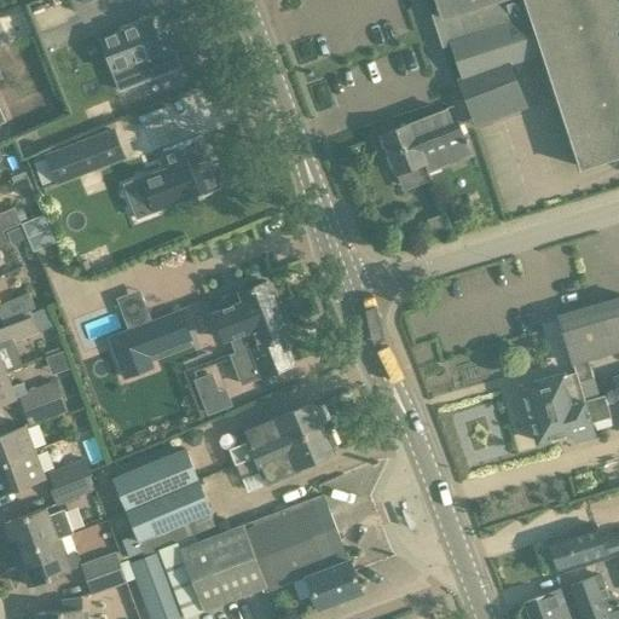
[(461,79),(509,63),(543,52),(580,167),(618,154),(618,42),(614,29),(618,27),(618,0),(437,0),(443,17),(447,16),(455,39),(449,41),(461,79)]
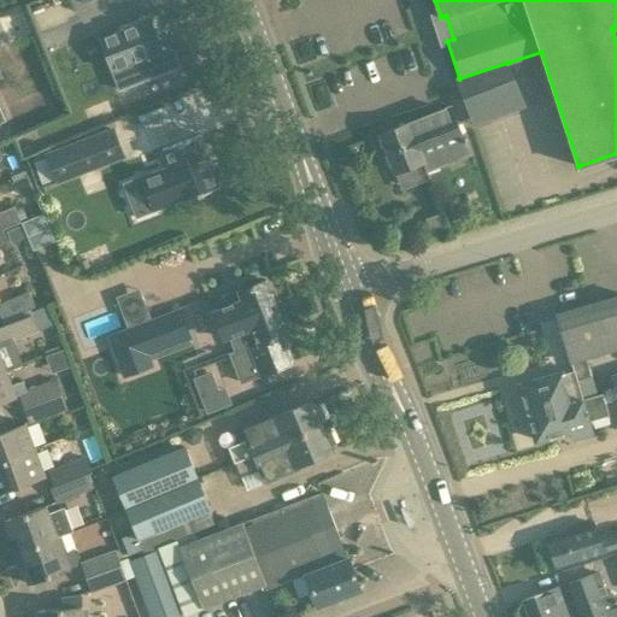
[(119,33),(101,40),(121,89),(178,68),(172,50),(176,48),(163,13),(137,23),(137,25),(119,33)]
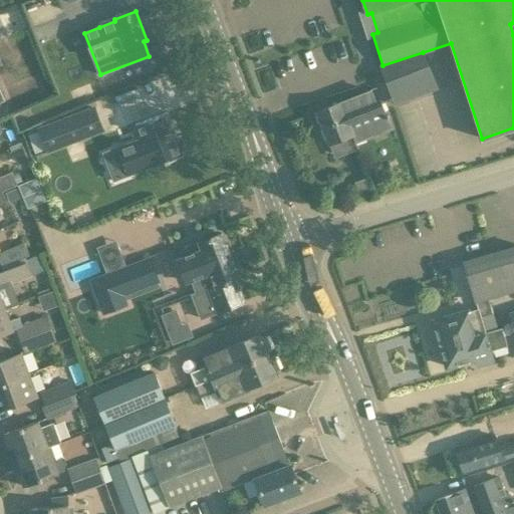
[(380,66),(382,71),(396,103),(437,88),(428,65),(423,52),(382,65),(380,66)]
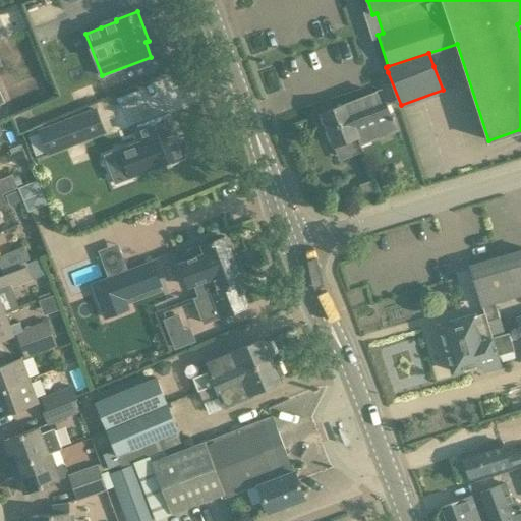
[(381,90),(321,113),(334,146),(357,136),(360,143),(397,129),(381,90)]
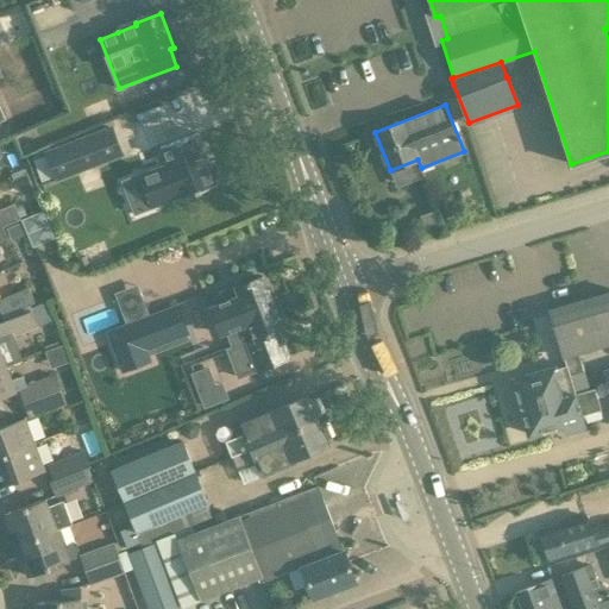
[(168,171),(142,181),(151,208),(179,198),(179,199),(179,200),(217,186),(215,180),(220,177),(213,161),(208,163),(198,133),(159,148),(165,163),(168,171)]
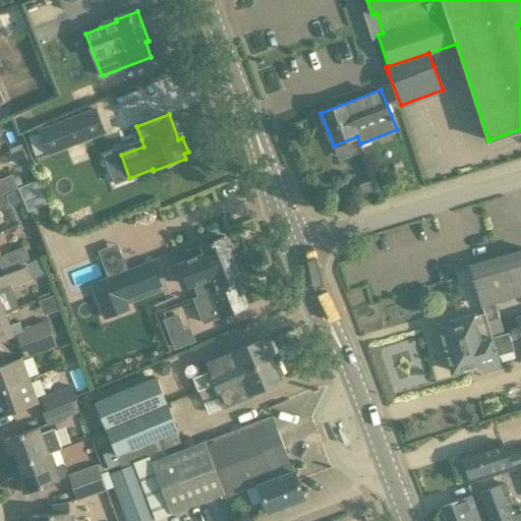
[(72,120),(37,133),(46,157),(80,143),(72,120)]
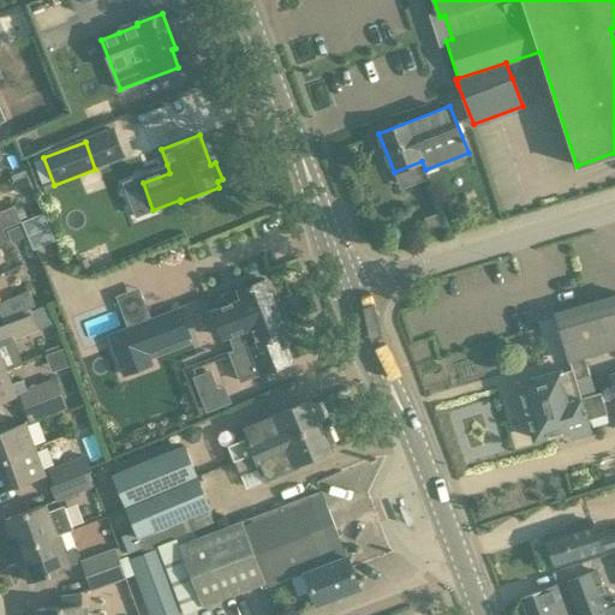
[(0,230),(3,230),(21,221),(15,206),(0,212),(0,230)]
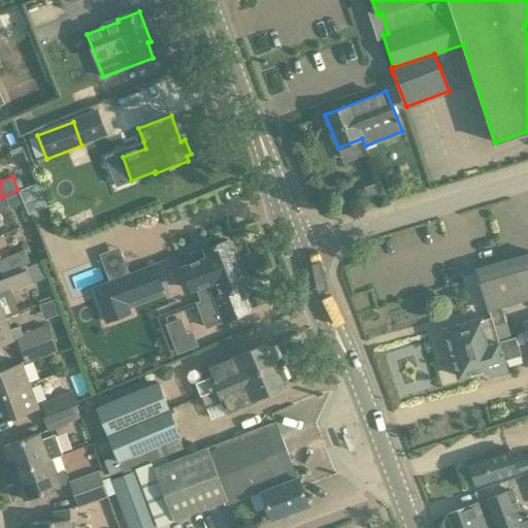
[(368,197),(381,193),(377,184),(365,188),(368,197)]
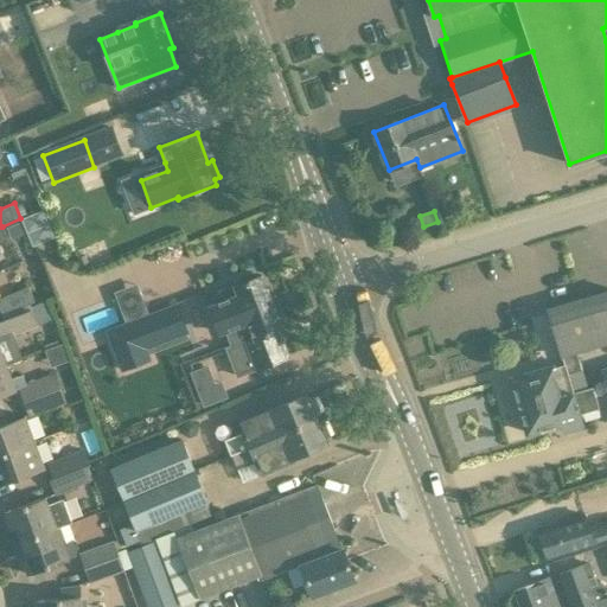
[(20,221),(7,225),(12,238),(25,232),(20,221)]
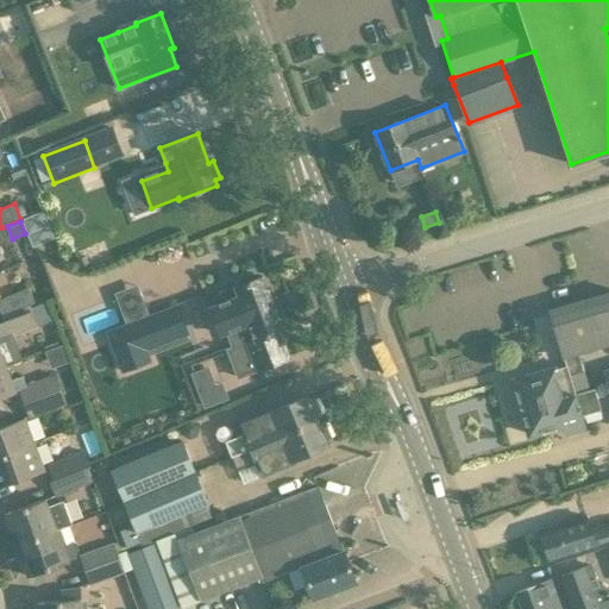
[(258,278),(256,274),(243,280),(245,283),(219,294),(223,301),(207,307),(219,337),(226,334),(232,349),(228,350),(239,377),(289,357),(280,331),(283,330),(263,276),(258,278)]
